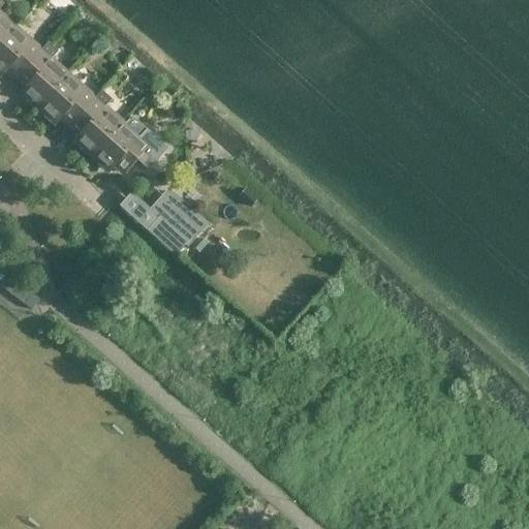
[(0,0),(0,41),(12,29),(0,17),(0,7),(3,4),(0,0)]
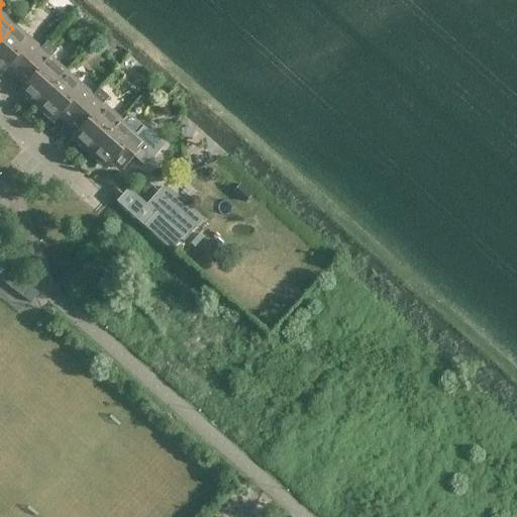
[(12,28),(0,40),(0,71),(3,74),(8,68),(17,76),(46,42),(45,41),(37,50),(12,28)]
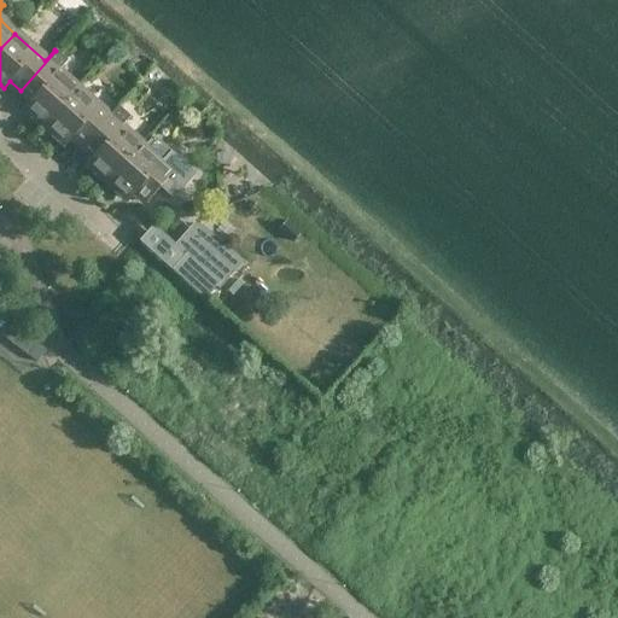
[(56,51),(21,91),(30,99),(24,106),(45,126),(77,89),(57,71),(66,60),(56,51)]
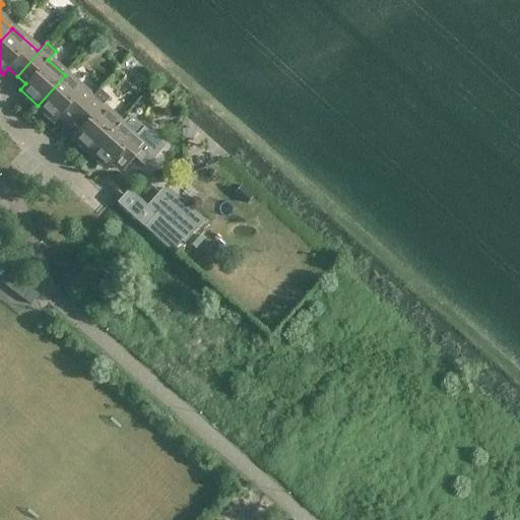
[(65,75),(38,106),(56,121),(61,115),(70,123),(101,88),(100,87),(90,98),(65,75)]
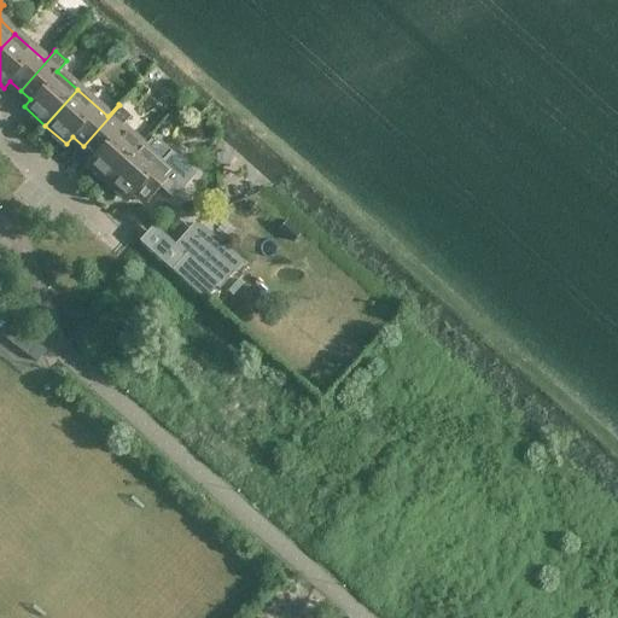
[(120,105),(83,146),(93,155),(87,162),(108,181),(140,144),(121,126),(130,115),(120,105)]
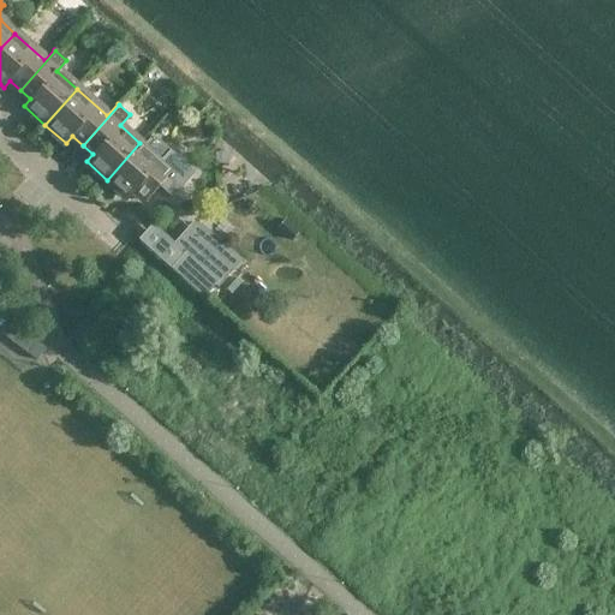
[(139,143),(107,180),(129,198),(135,191),(145,201),(161,183),(163,185),(166,184),(172,178),(172,175),(169,174),(181,161),(169,150),(159,161),(139,143)]
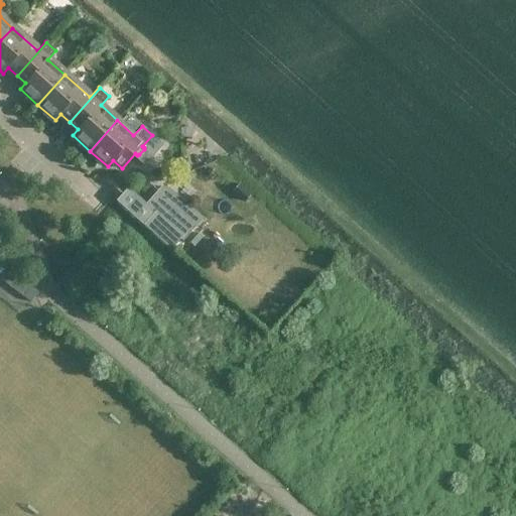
[(202,219),(169,189),(150,212),(182,240),(202,219)]
